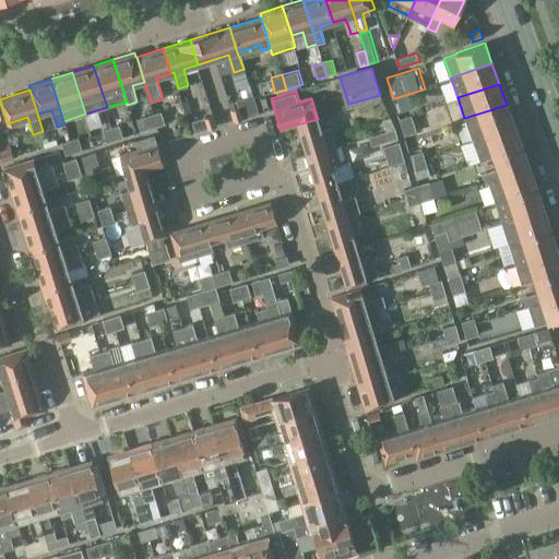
[(188,99),(182,100),(186,113),(191,111),(188,99)]
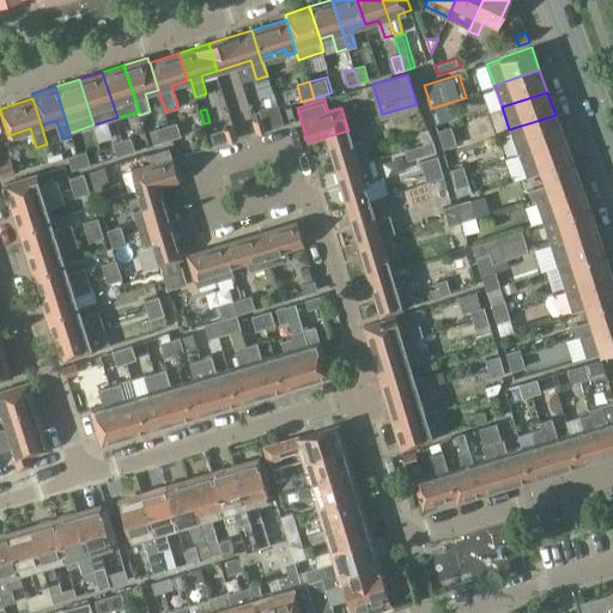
[(280,111),(263,117),(267,129),(285,125),(280,111)]
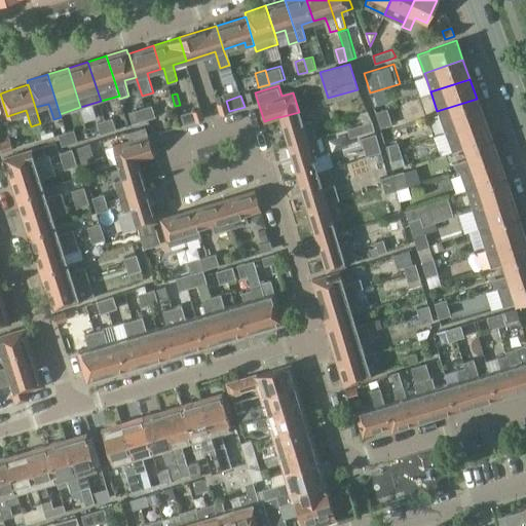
[(437,111),(444,130),(484,117),(477,99),(437,111)]
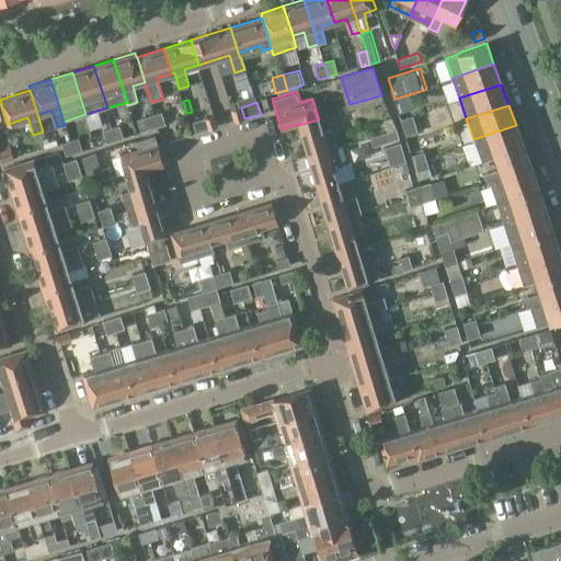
[(231,110),(235,122),(244,118),(241,107),(231,110)]
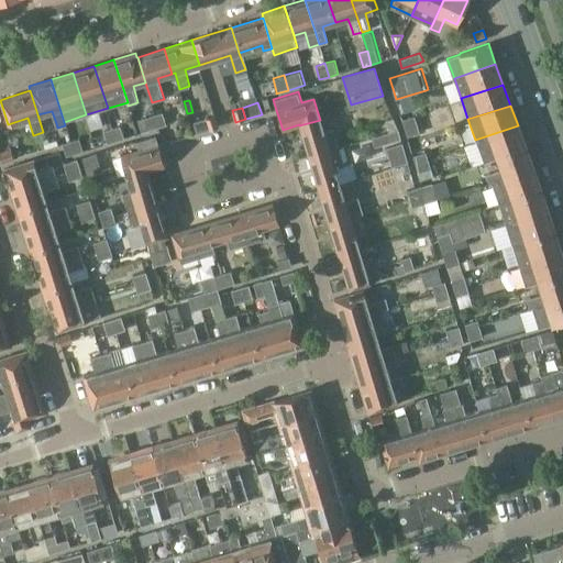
[(172,141),(166,124),(162,111),(155,113),(158,128),(163,143),(172,141)]
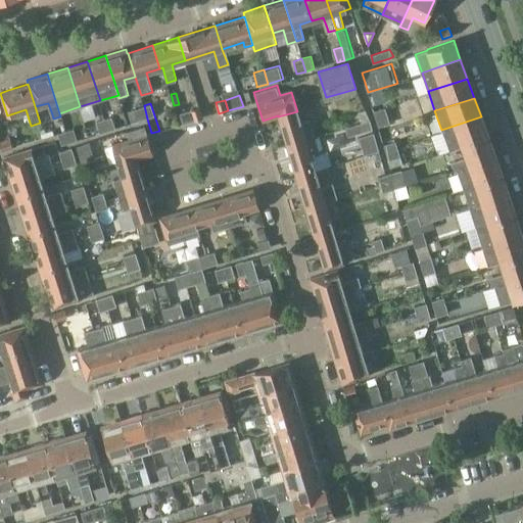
[(131,124),(147,119),(144,105),(127,110),(131,124)]
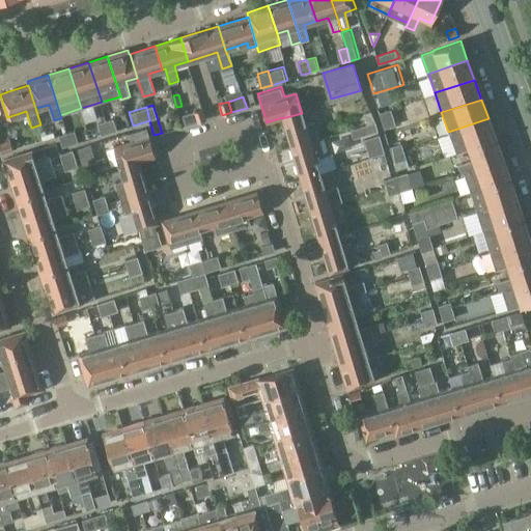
[(197,122),(205,120),(202,109),(194,112),(197,122)]
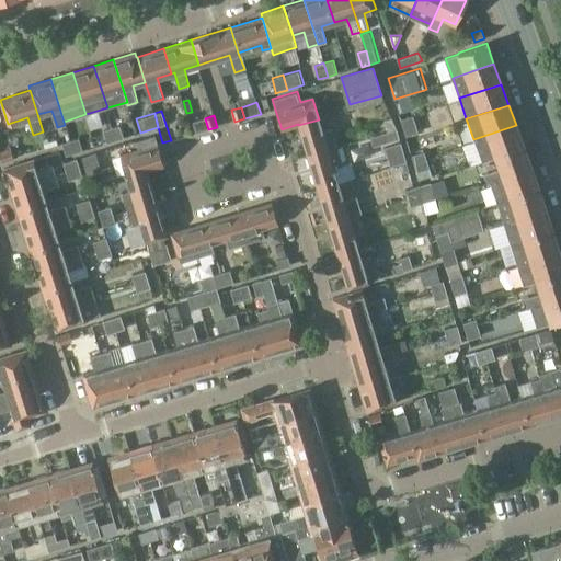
[(420,133),(414,115),(402,119),(407,136),(420,133)]
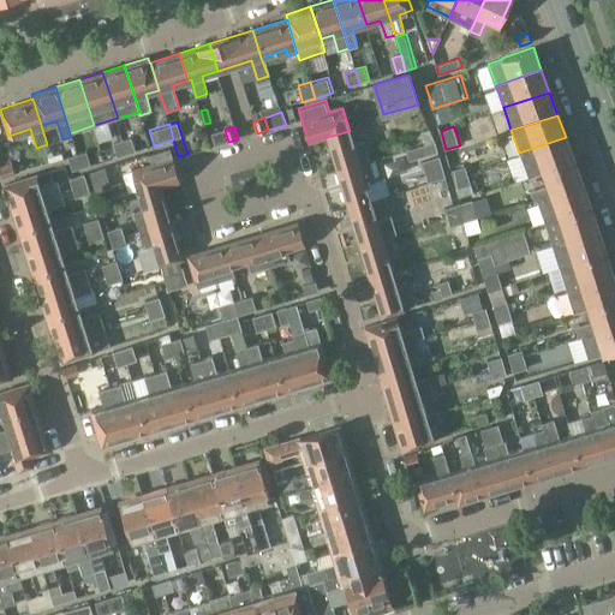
[(422,131),(425,145),(436,142),(430,129),(422,131)]
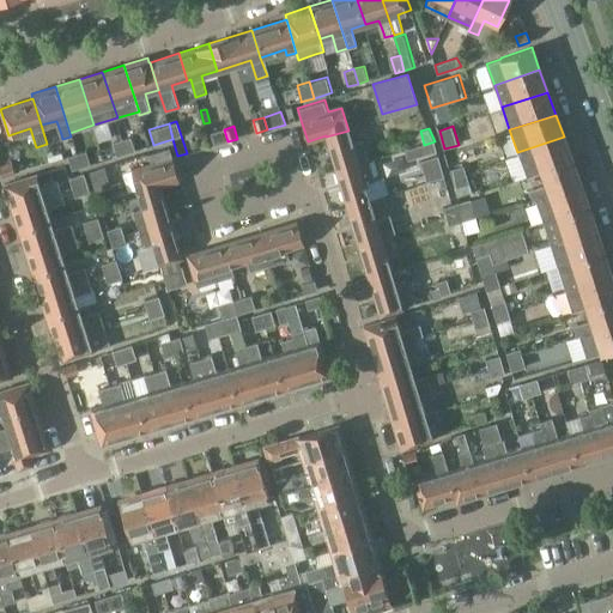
[(214,145),(228,141),(224,129),(211,133),(214,145)]
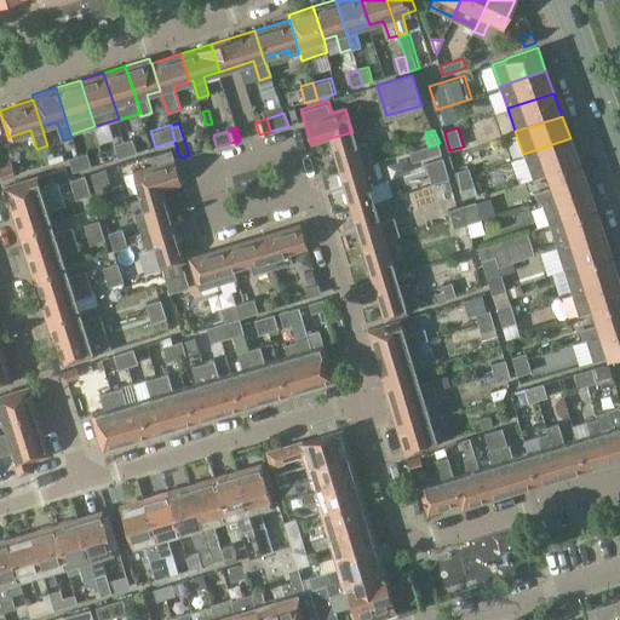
[(329,138),(340,172),(372,162),(367,145),(357,148),(352,132),(329,138)]
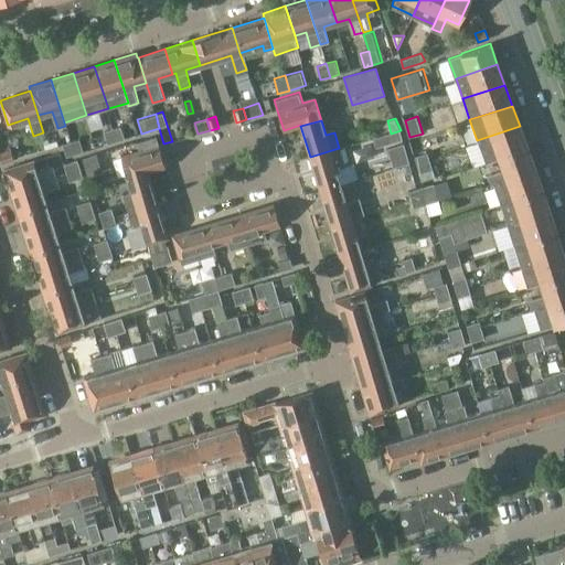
[(121,126),(113,128),(117,141),(126,138),(121,126)]
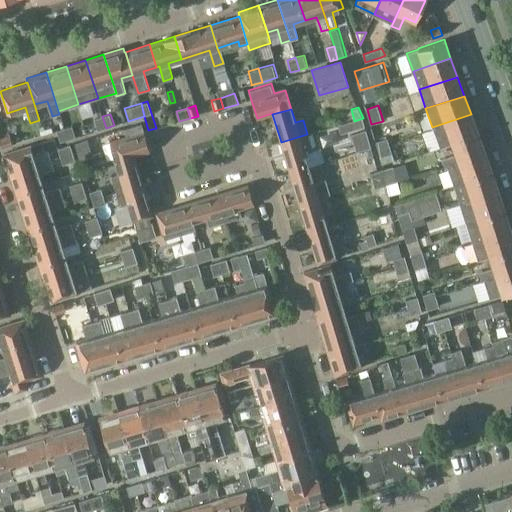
[(478,134),(471,114),(432,127),(439,147),(450,143),(478,134)]
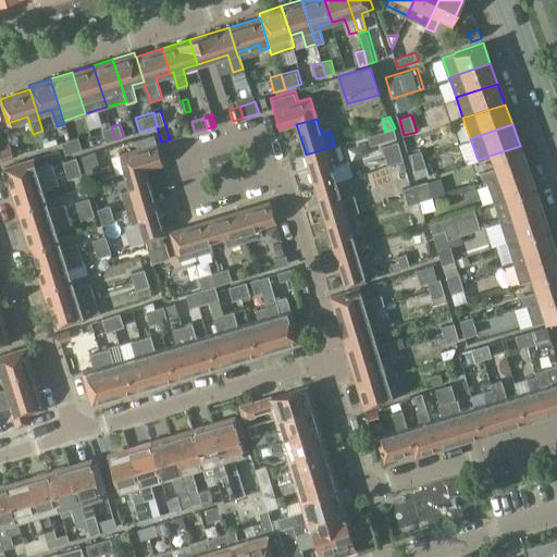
[(115,139),(111,126),(102,130),(107,141),(115,139)]
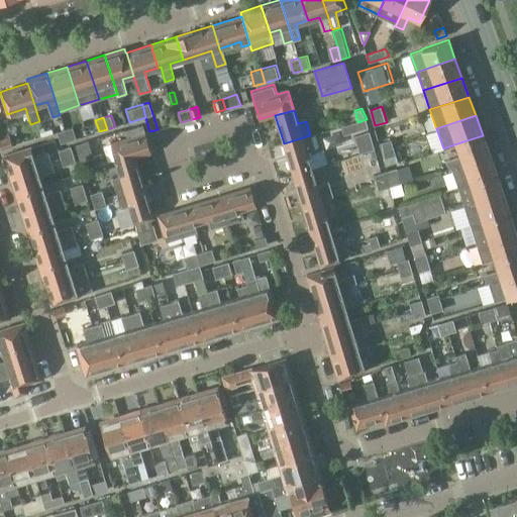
[(367,119),(357,122),(342,126),(344,134),(369,127),(367,119)]
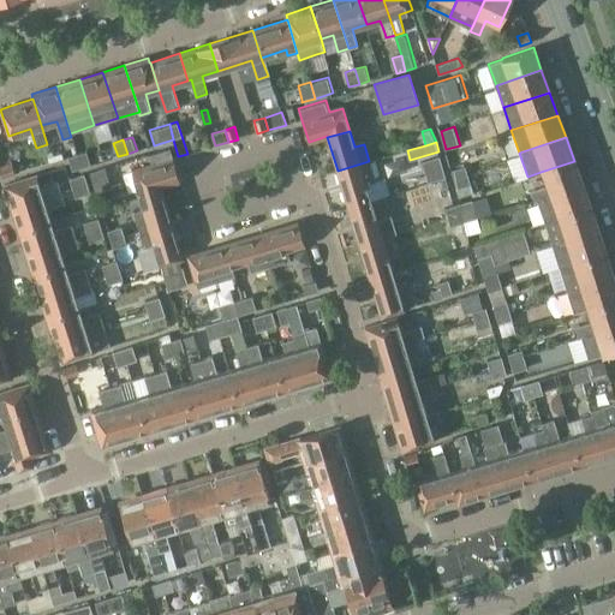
[(139,192),(161,186),(179,180),(169,148),(148,154),(151,165),(135,171),(139,192)]
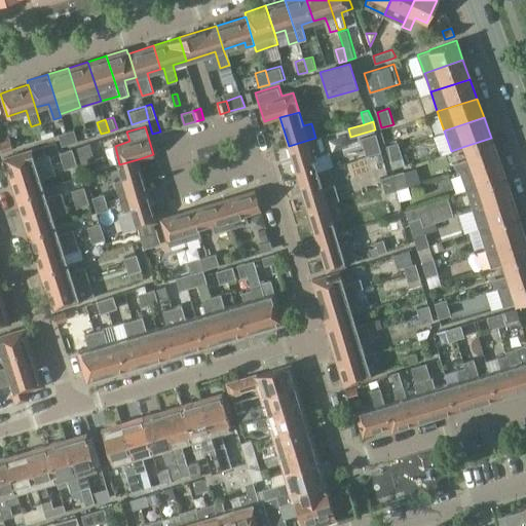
[(74,129),(67,132),(70,144),(78,141),(74,129)]
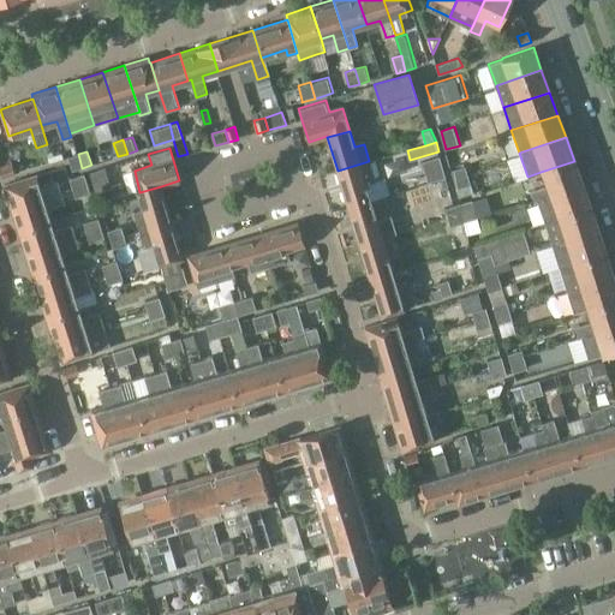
[(82,168),(78,154),(69,157),(72,171),(82,168)]
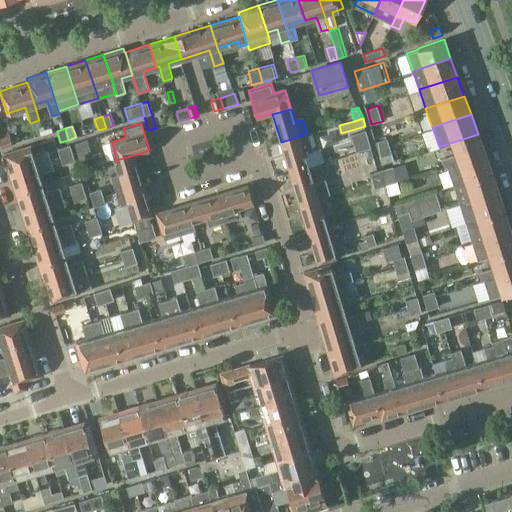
[(307,134),(281,142),(290,172),(309,166),(305,153),(312,151),(307,134)]
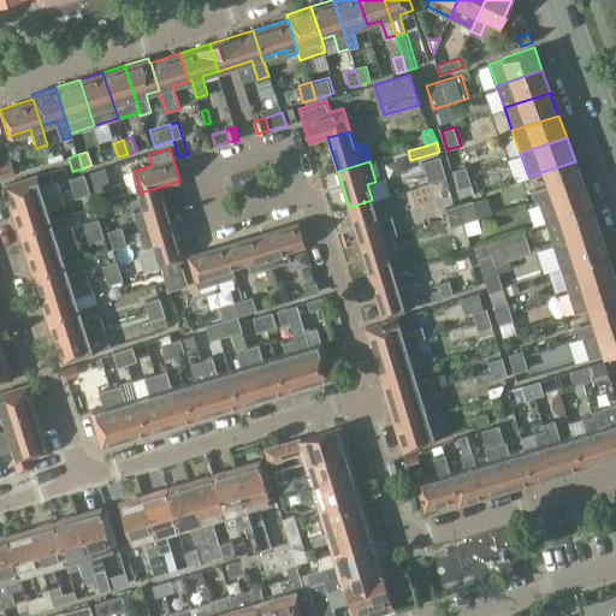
[(532,201),(535,200),(584,183),(575,161),(542,172),(546,184),(528,191),(532,201)]
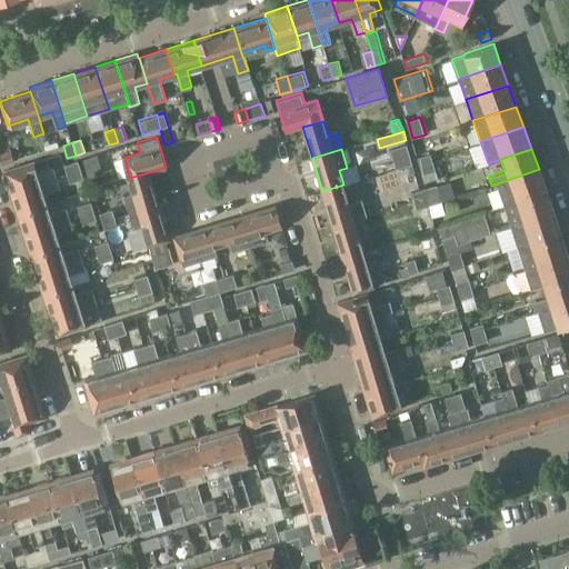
[(0,158),(2,163),(15,160),(11,151),(0,153),(0,158)]
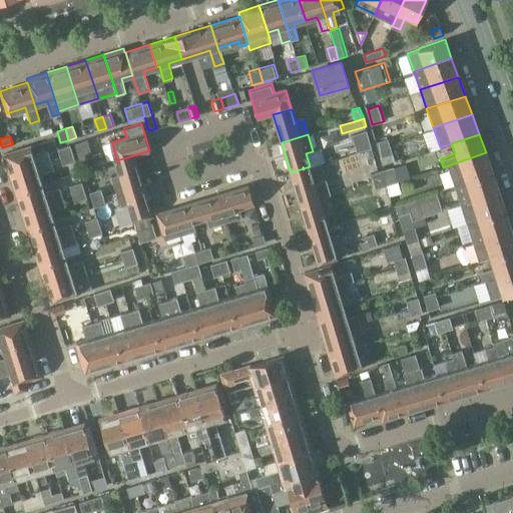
[(92,156),(87,139),(74,143),(79,159),(92,156)]
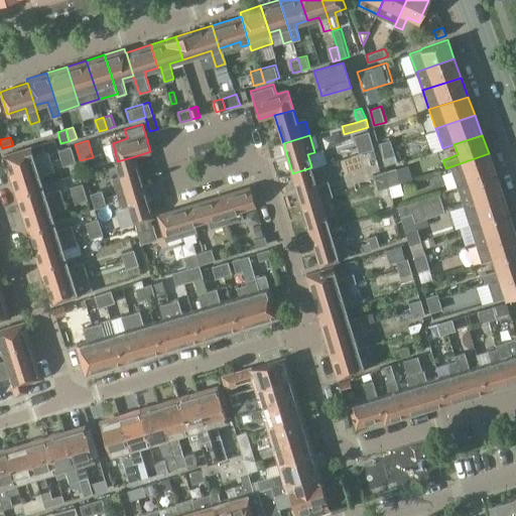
[(398,162),(391,140),(379,143),(386,166),(398,162)]
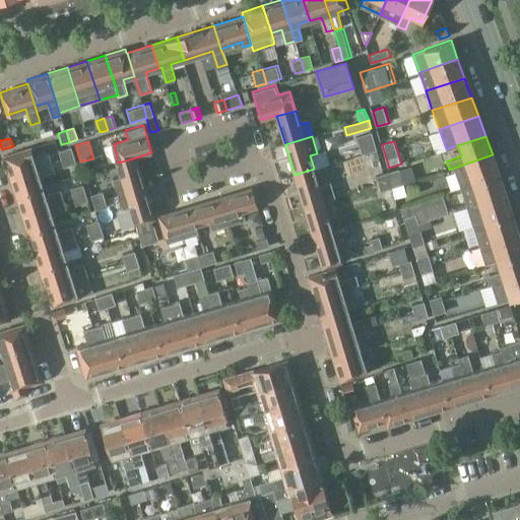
[(59,150),(61,158),(74,154),(71,146),(59,150)]
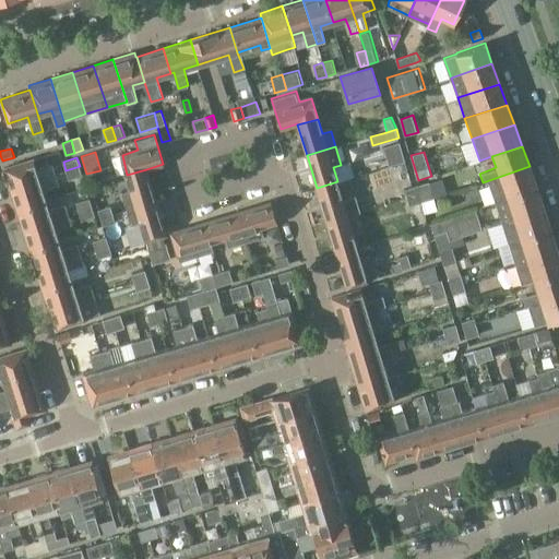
[(33,159),(4,168),(11,190),(56,176),(51,164),(36,169),(33,159)]
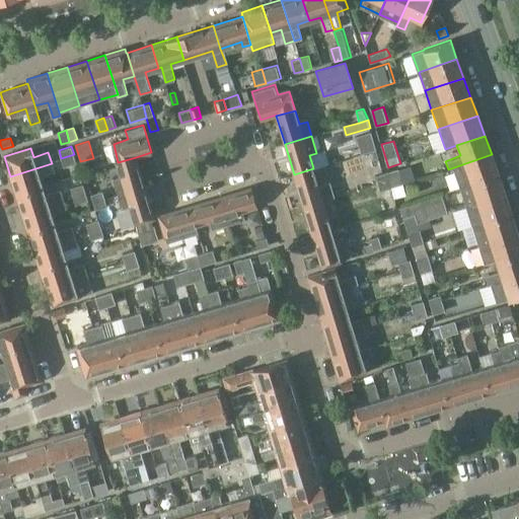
[(74,154),(61,158),(64,166),(76,162),(74,154)]
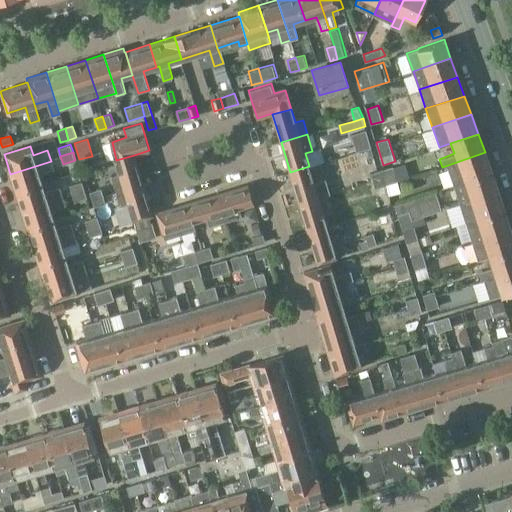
[(445,166),(452,185),(492,171),(485,152),(445,166)]
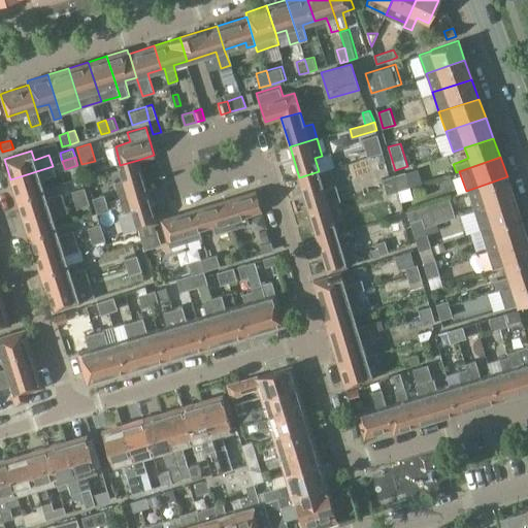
[(116,182),(121,199),(147,191),(138,160),(120,165),(124,179),(116,182)]
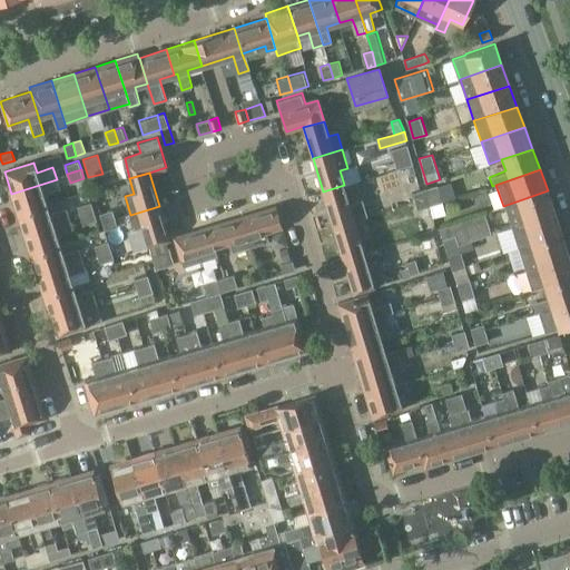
[(57,179),(11,194),(18,214),(47,204),(43,194),(59,188),(57,179)]
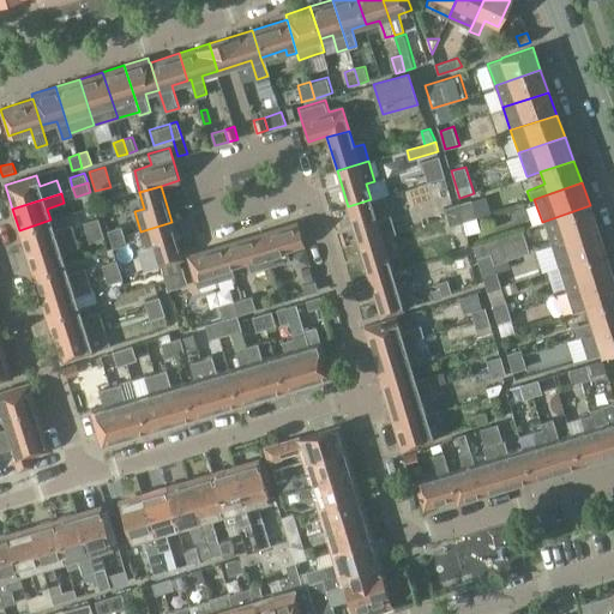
[(371,199),(348,206),(359,242),(390,233),(395,232),(387,209),(383,196),(371,199)]
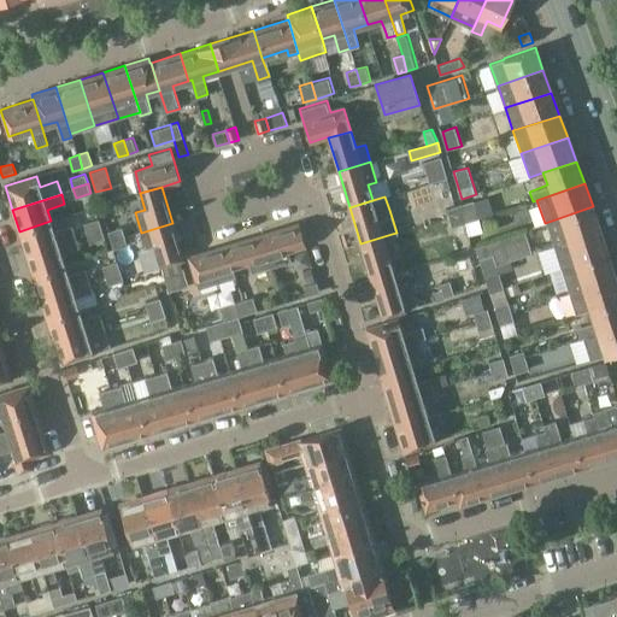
[(466,204),(469,212),(471,222),(480,219),(475,201),(466,204)]
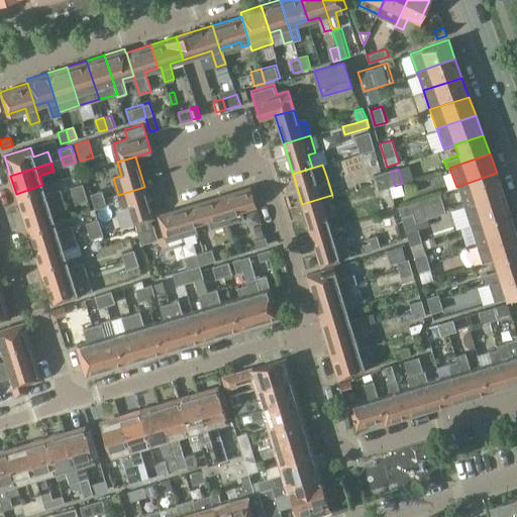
[(375,175),(378,183),(393,178),(391,171),(375,175)]
